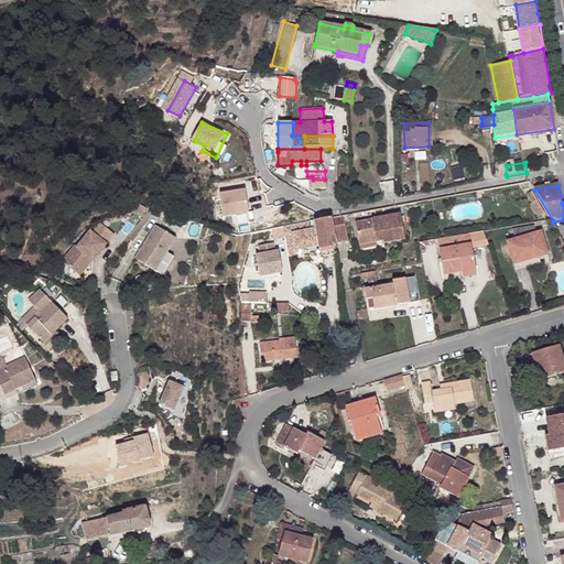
[(531,188),(524,193),(530,203),(537,198),(531,188)]
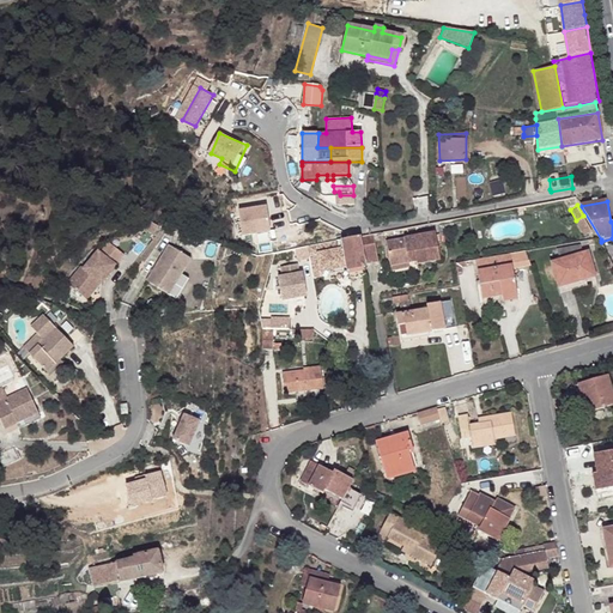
[(240,210),(243,237),(274,234),(271,206),(240,210)]
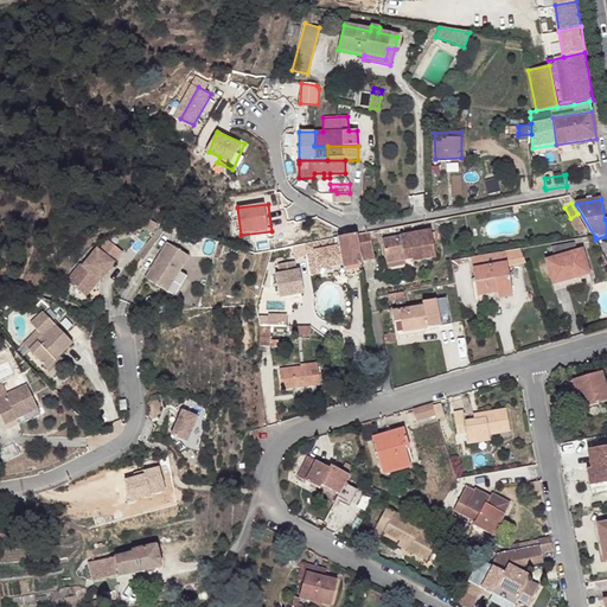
[(411,254),(413,259),(413,262),(436,259),(432,231),(383,240),(388,264),(404,262),(404,260),(403,256),(411,254)]
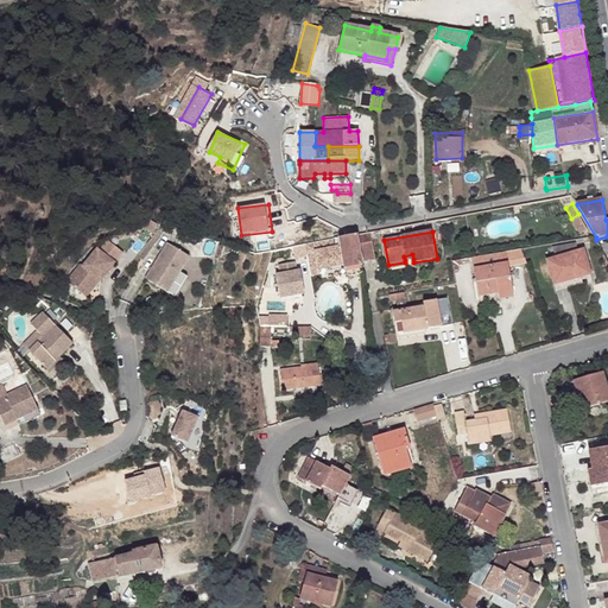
[(356,236),(362,263),(375,260),(371,234),(356,236)]
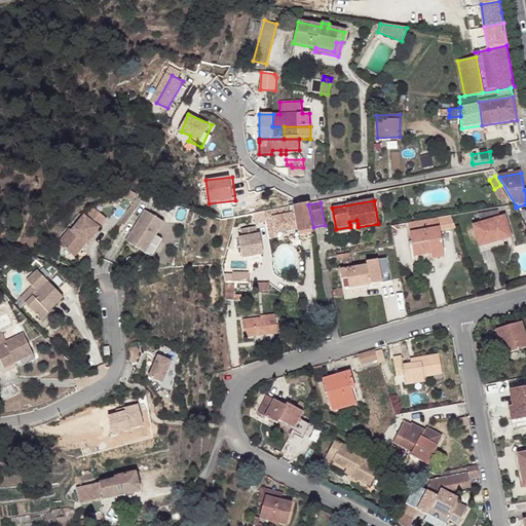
[(308,204),(293,207),(298,233),(313,230),(313,227),(308,204)]
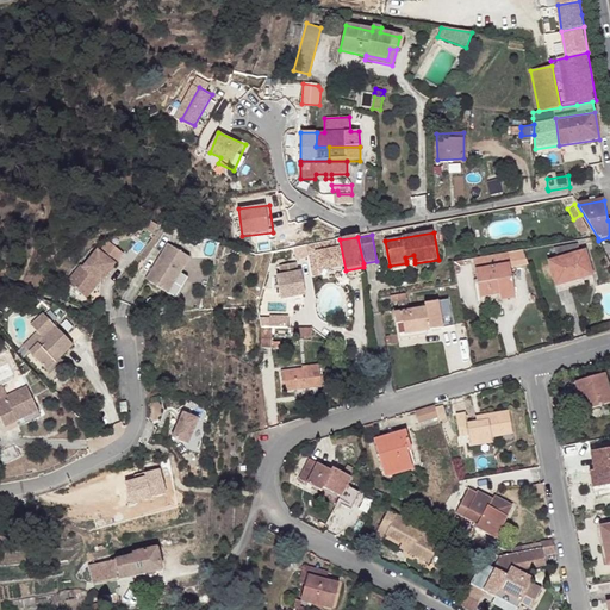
[(340,241),(306,247),(311,277),(346,271),(340,241)]
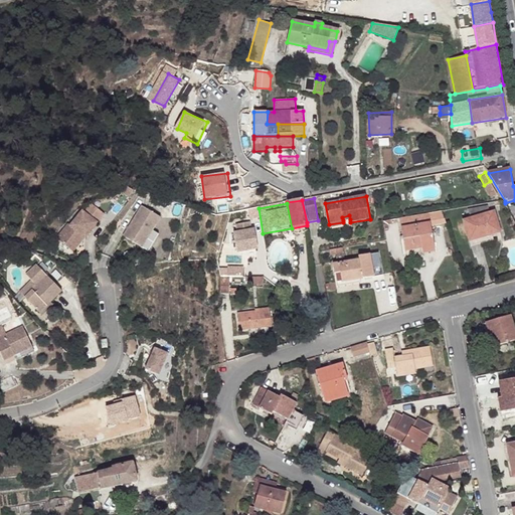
[(139,249),(150,232),(158,218),(139,206),(121,237),(139,249)]
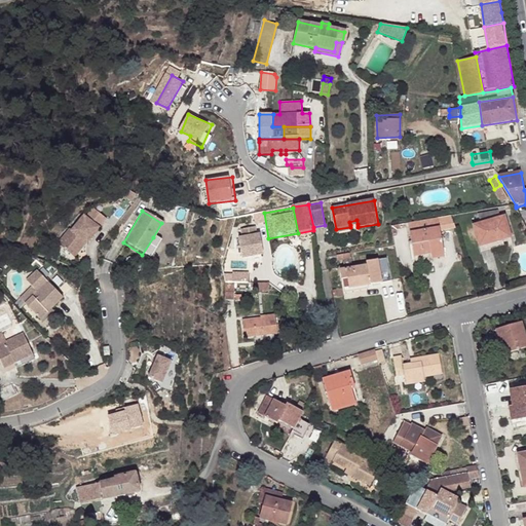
[(457,229),(453,217),(409,224),(414,258),(430,255),(444,253),(441,232),(457,229)]
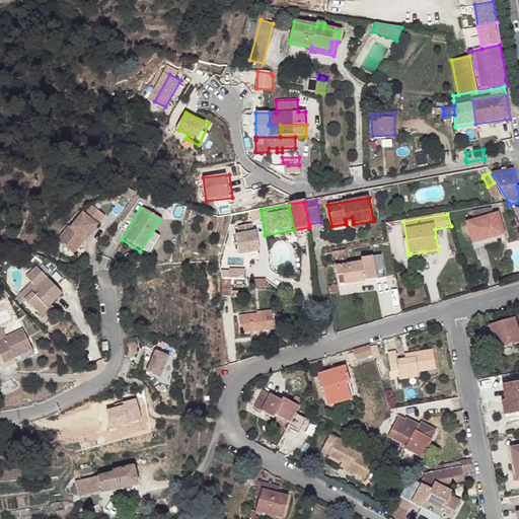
[(473,243),(497,237),(504,235),(498,215),(468,223),(473,243)]
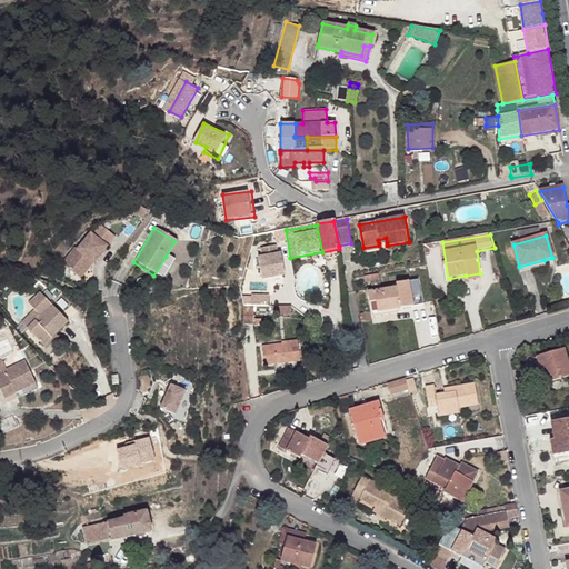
[(88,262),(91,265),(106,249),(93,239),(86,239),(75,250),(73,249),(60,265),(75,278),(88,262)]
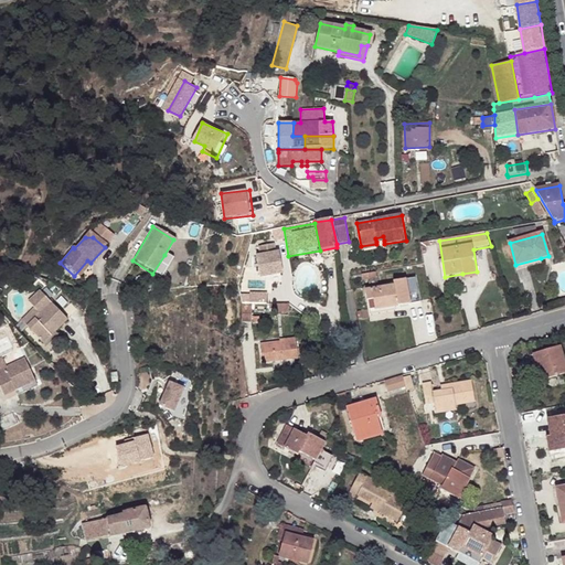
[(430,247),(429,242),(419,244),(422,253),(427,252),(427,247),(430,247)]
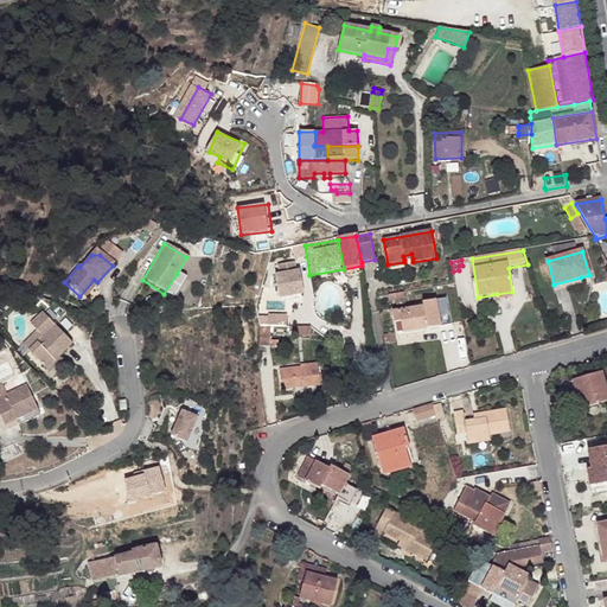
[(295,273),(294,262),(279,266),(280,276),(274,278),(279,300),(305,295),(300,272),(295,273)]
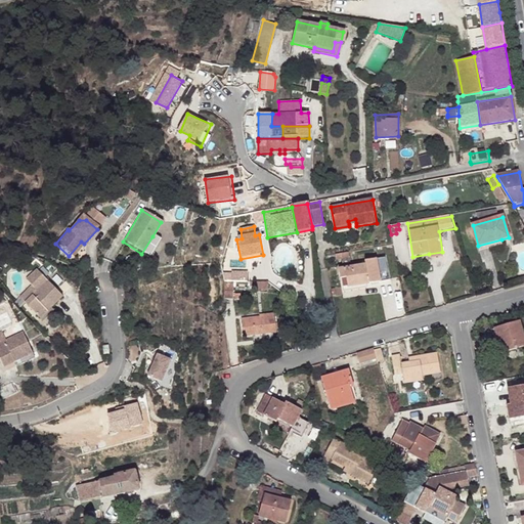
[(160,241),(153,236),(141,254),(148,258),(160,241)]
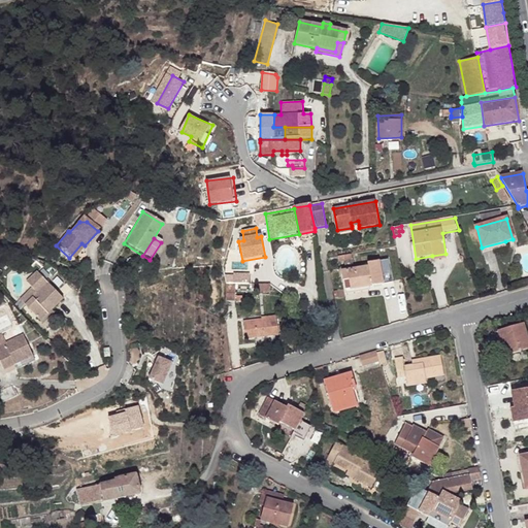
[(505,241),(482,248),(484,254),(505,241)]
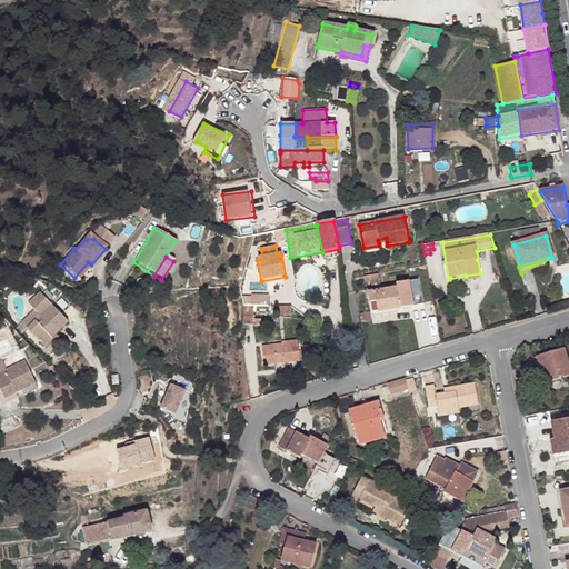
[(78,280),(91,265),(88,262),(75,278),(78,280)]
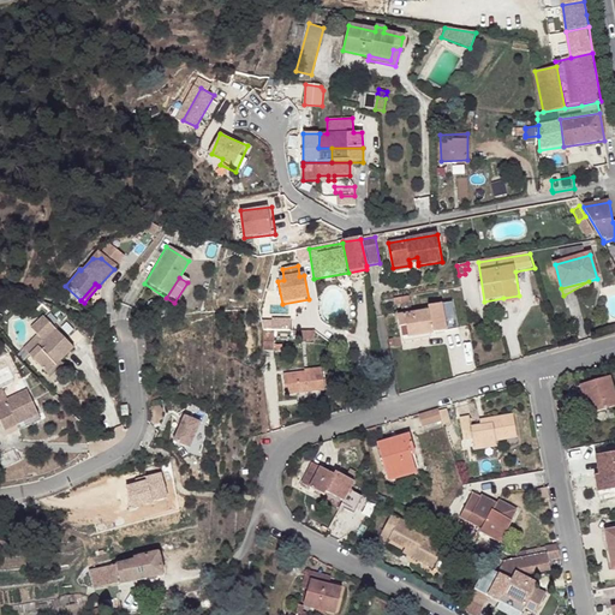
[(401,305),(411,304),(410,297),(394,299),(395,306),(401,305)]
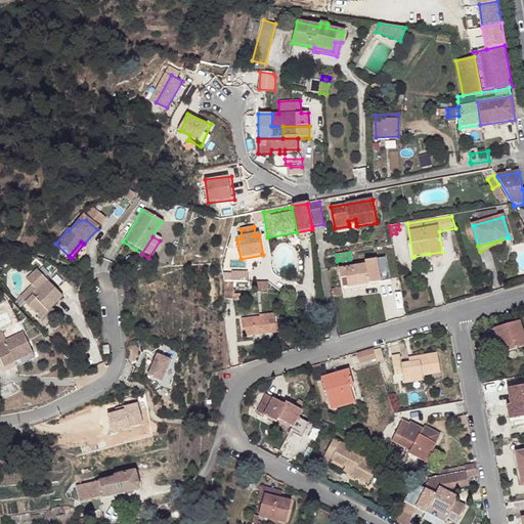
[(339,269),(341,279),(347,278),(349,288),(367,284),(390,279),(386,258),(364,261),(365,265),(339,269)]
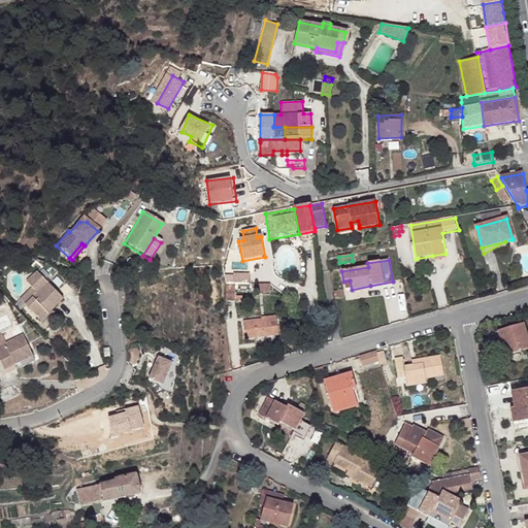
[(251,282),(250,273),(227,274),(228,284),(251,282)]
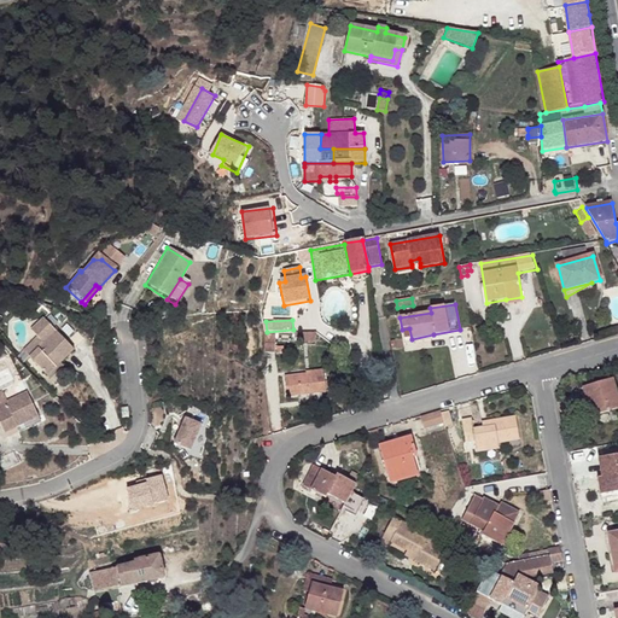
[(25,360),(42,378),(57,365),(70,353),(53,334),(40,321),(28,332),(35,339),(21,354),(25,360)]
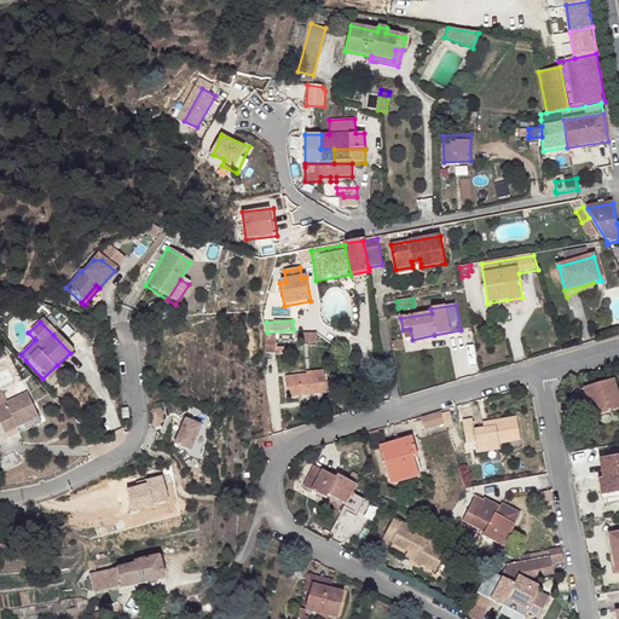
[(434,340),(434,335),(412,340),(410,329),(403,330),(405,346),(434,340)]
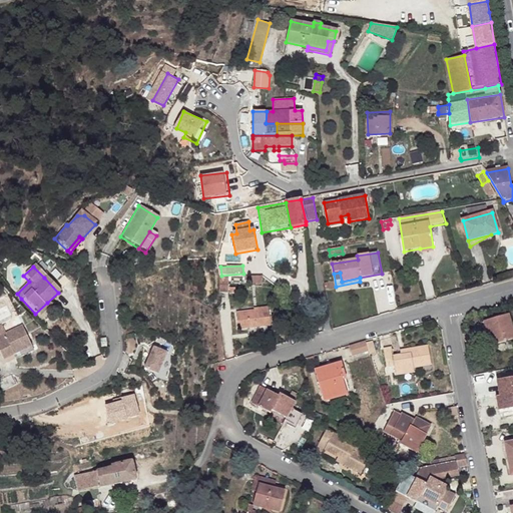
[(47,303),(35,314),(38,317),(50,306),(47,303)]
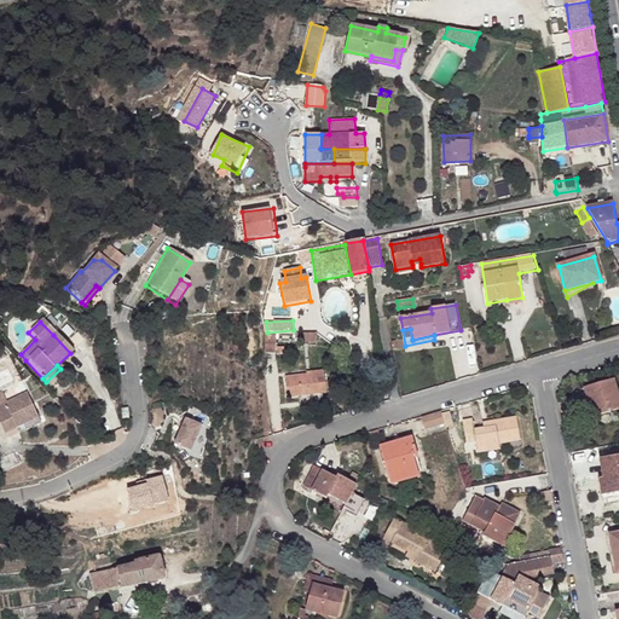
[(312,375),(285,379),(288,398),(327,393),(324,374),(324,371),(311,372),(312,375)]
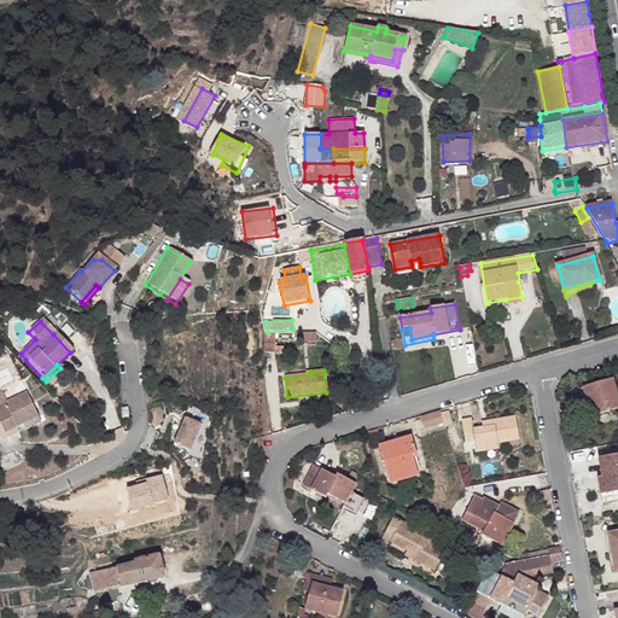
[(617,408),(617,396),(613,379),(583,388),(588,403),(592,402),(596,415),(617,408)]
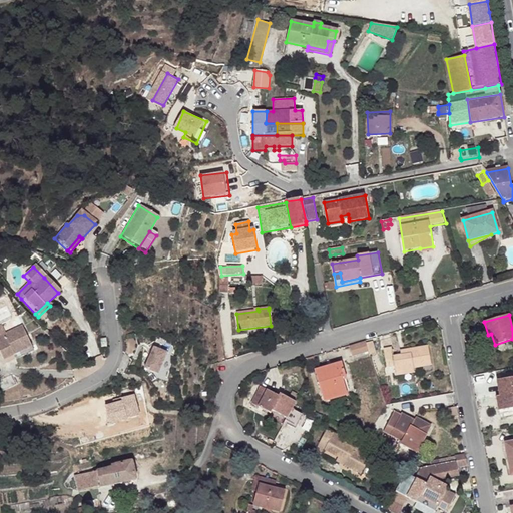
[(0,332),(0,356),(1,357),(11,352),(29,344),(20,324),(6,330),(7,334),(3,336),(1,332),(0,332)]
